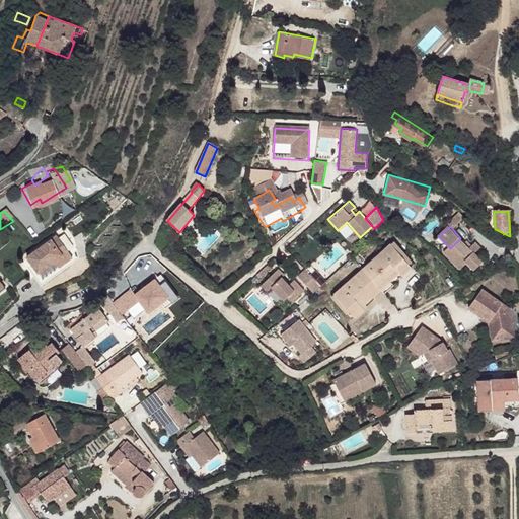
[(73,261),(55,235),(26,256),(29,262),(31,260),(34,264),(31,265),(28,269),(41,285),(73,261)]
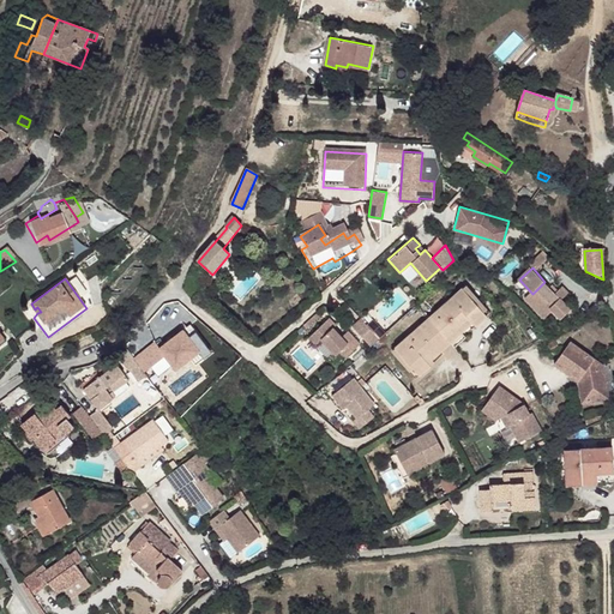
[(545,282),(537,289),(549,304),(557,296),(545,282)]
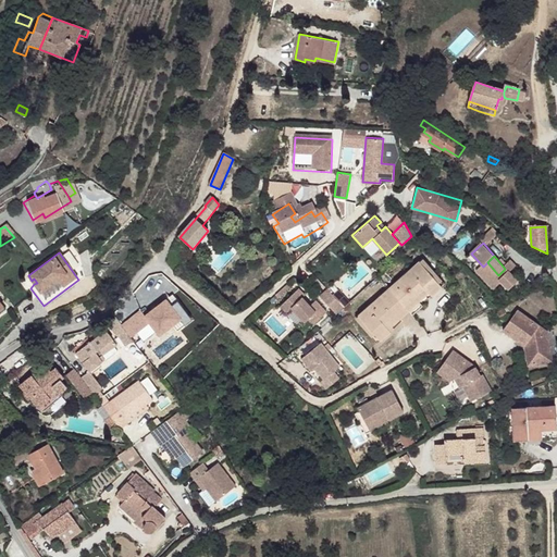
[(418,262),(386,289),(403,307),(423,288),(425,293),(436,283),(418,262)]
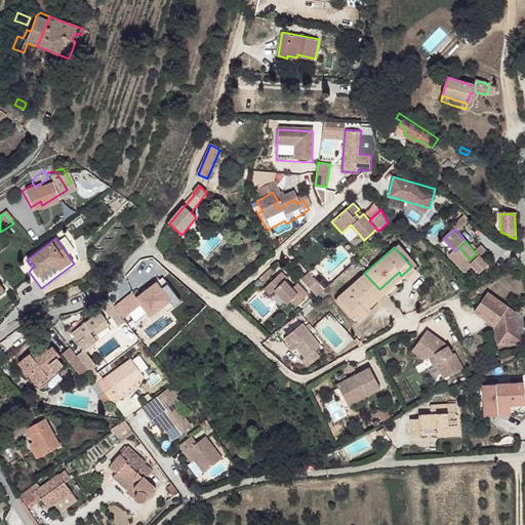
[(455,251),(451,254),(466,270),(473,263),(470,259),(459,247),(455,251)]
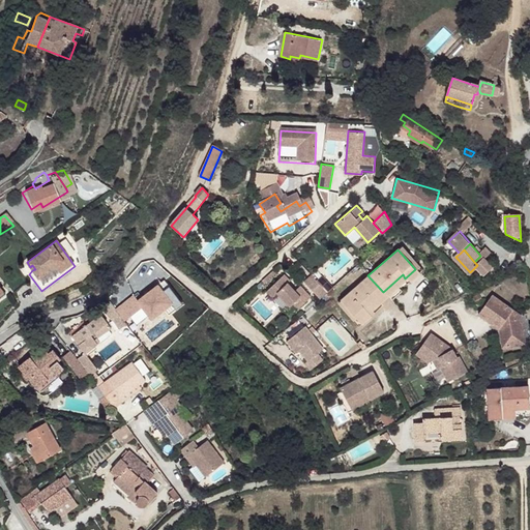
[(480,256),(474,262),(477,265),(484,260),(480,256)]
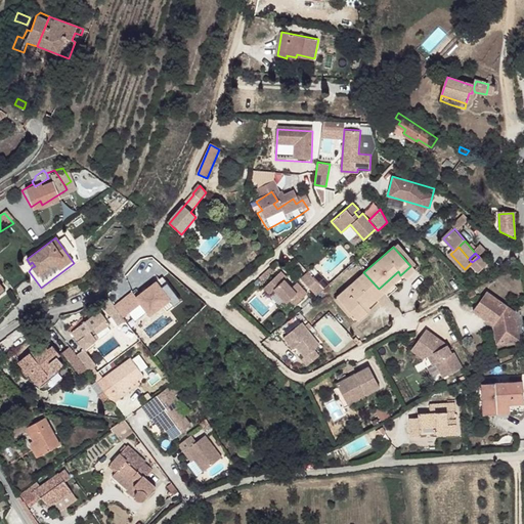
[(269,266),(256,277),(261,281),(274,270),(269,266)]
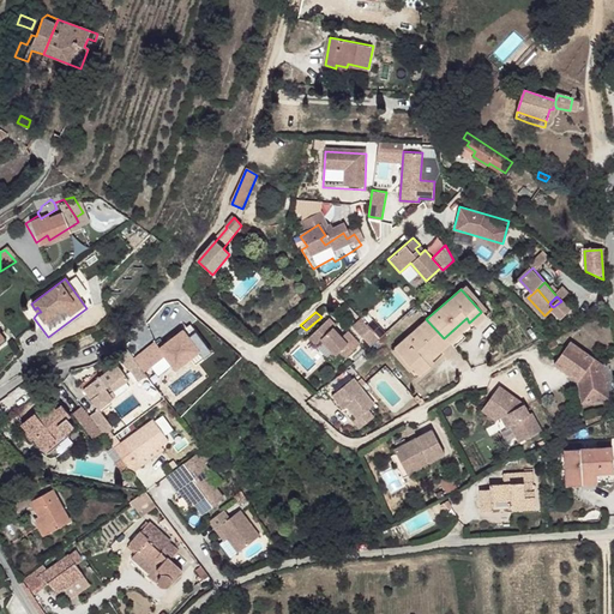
[(481,312),(469,323),(474,327),(485,317),(481,312)]
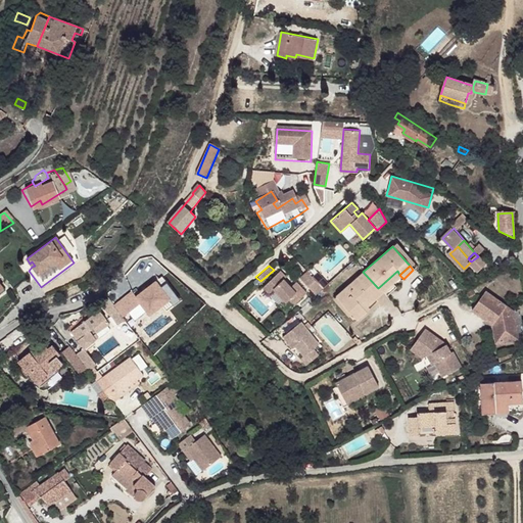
[(277,273),(283,279),(285,276),(279,270),(277,273)]
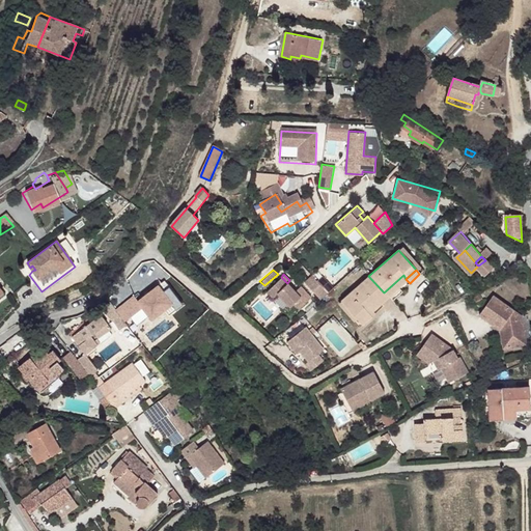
[(311,275),(304,282),(319,299),(327,292),(322,286),(315,280),(311,275)]
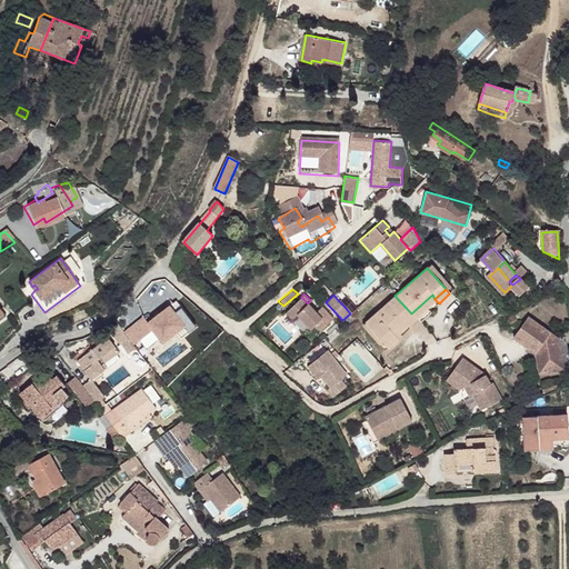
[(432,295),(411,313),(415,318),(435,299),(432,295)]
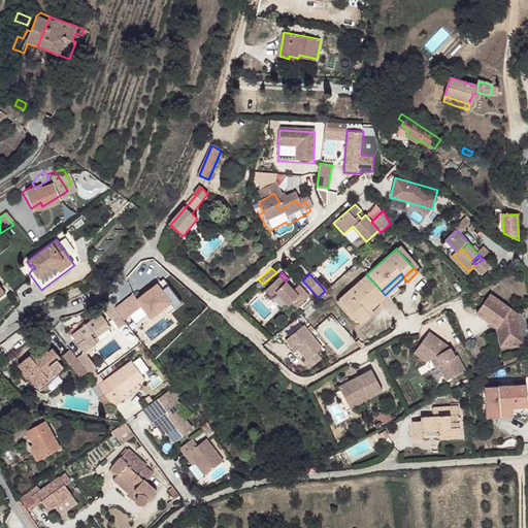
[(96,274),(87,281),(89,285),(95,293),(104,285),(96,274)]
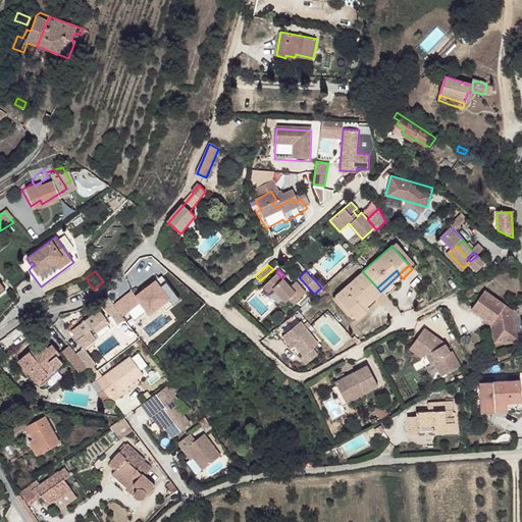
[(150,314),(177,295),(160,271),(113,305),(108,298),(101,303),(114,321),(141,303),(150,314)]
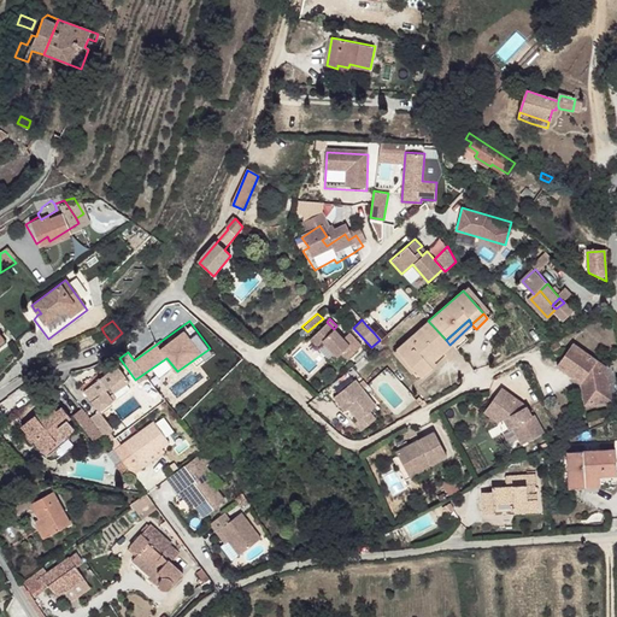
[(372,321),(366,325),(374,333),(378,328),(372,321)]
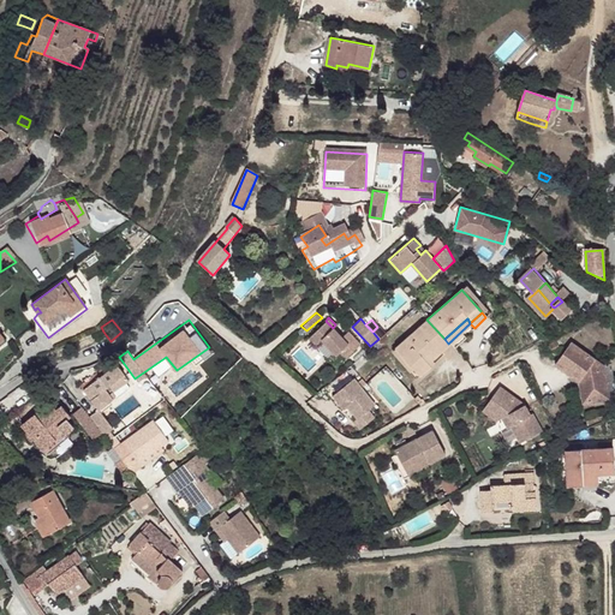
[(445,339),(427,320),(394,351),(415,374),(425,364),(422,359),(434,350),(437,354),(448,344),(445,339)]
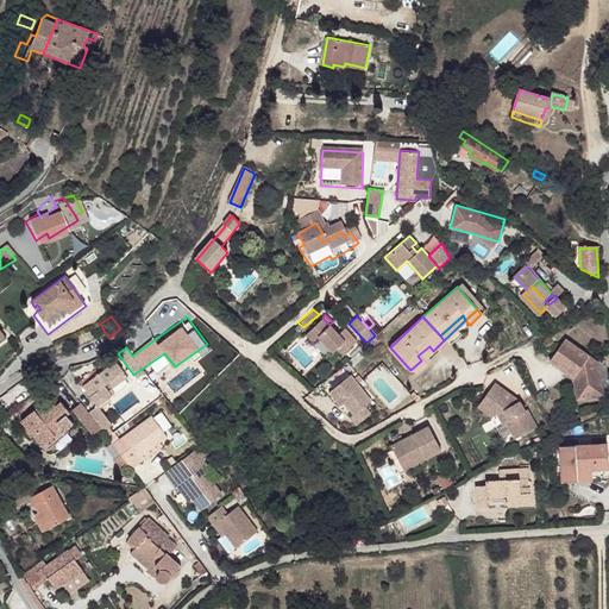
[(322,318),(306,332),(312,339),(316,336),(331,351),(336,347),(341,355),(357,341),(344,327),(337,333),(330,325),(322,318)]
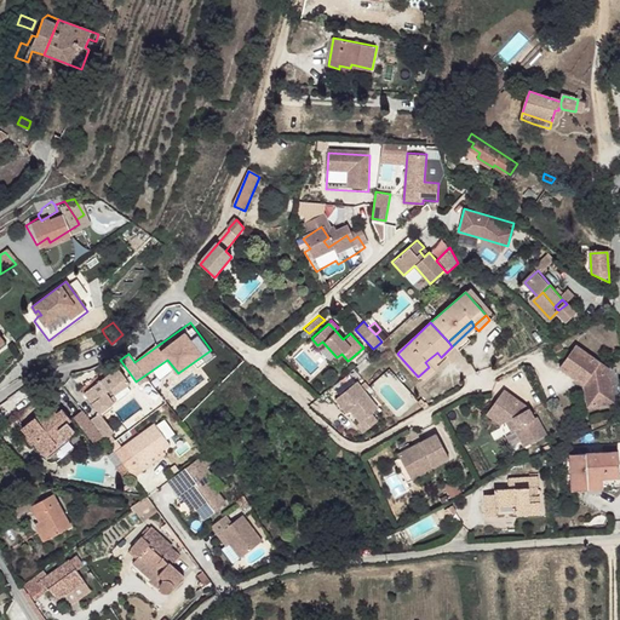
[(380,329),(375,334),(382,342),(386,337),(380,329)]
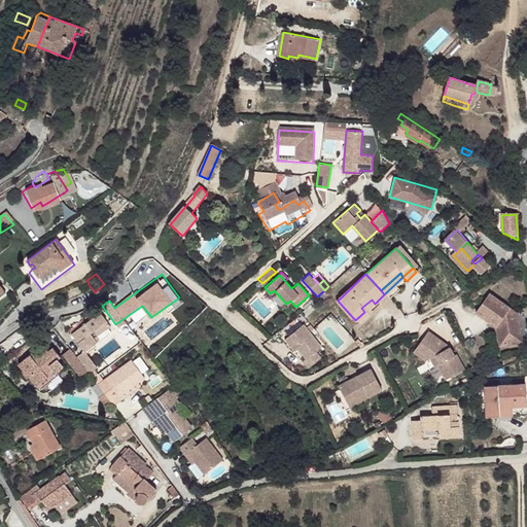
[(95,292),(89,284),(83,289),(89,296),(95,292)]
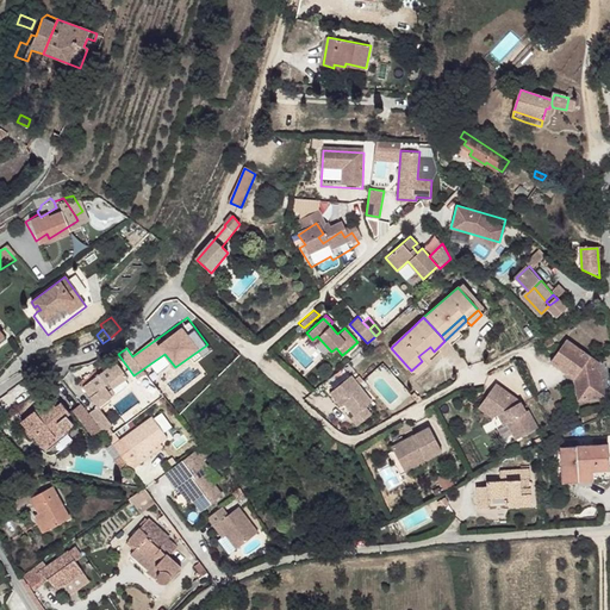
[(570,335),(554,354),(577,373),(582,372),(583,377),(578,377),(582,394),(607,390),(601,359),(570,335)]
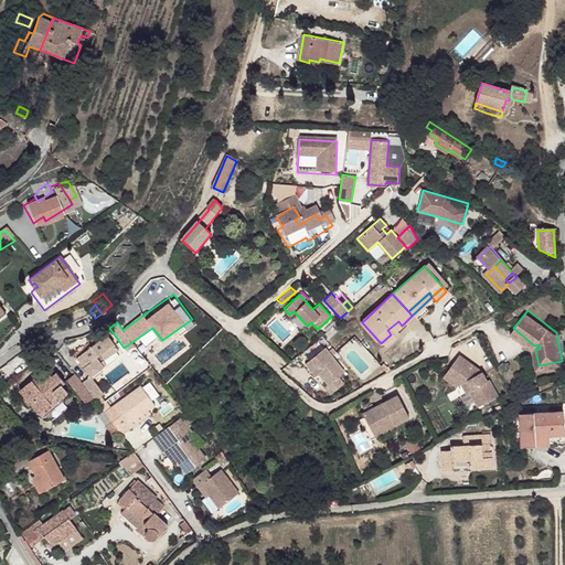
[(398,321),(387,330),(391,334),(402,326),(398,321)]
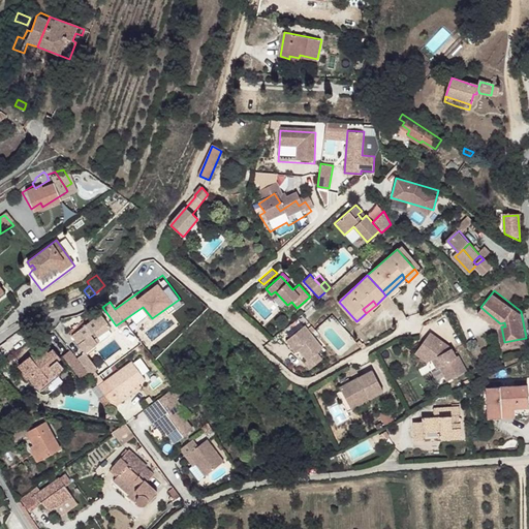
[(94,309),(67,330),(83,350),(84,349),(96,340),(94,336),(107,324),(94,309)]
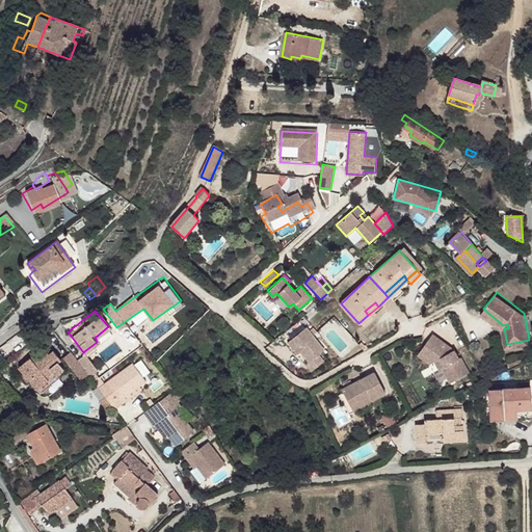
[(371,319),(368,315),(358,323),(362,327),(371,319)]
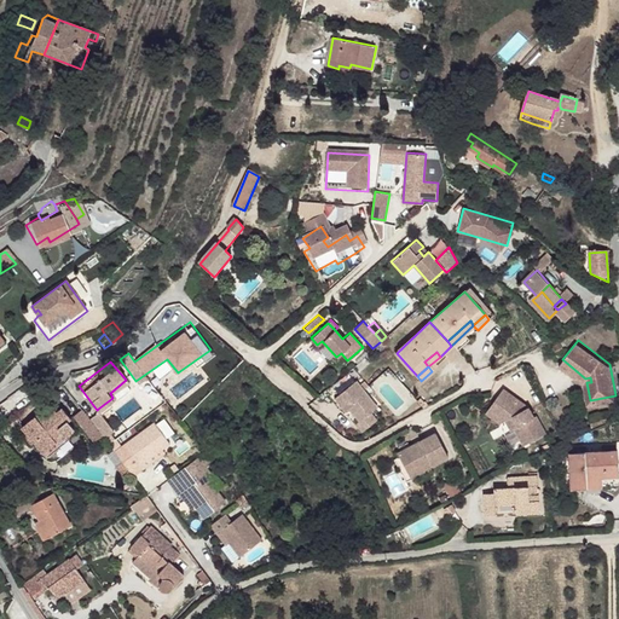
[(375,408),(352,382),(333,399),(343,412),(350,408),(360,420),(354,424),(362,432),(375,420),(369,412),(375,408)]
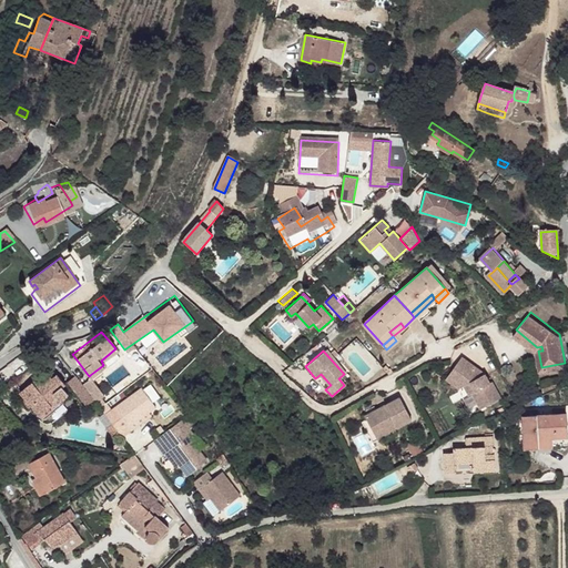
[(465,355),(452,374),(466,384),(470,393),(475,392),(477,398),(482,397),(485,405),(503,397),(495,379),(492,381),(488,373),(485,375),(477,368),(478,365),(465,355)]
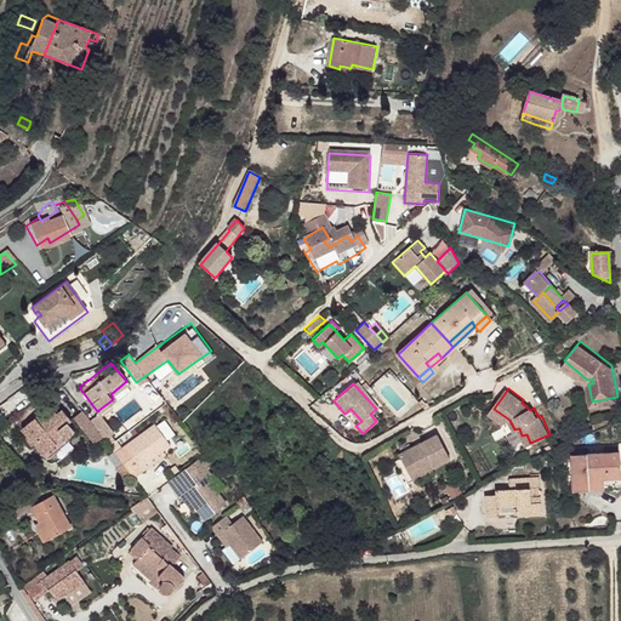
[(530,410),(534,408),(523,399),(522,403),(530,410)]
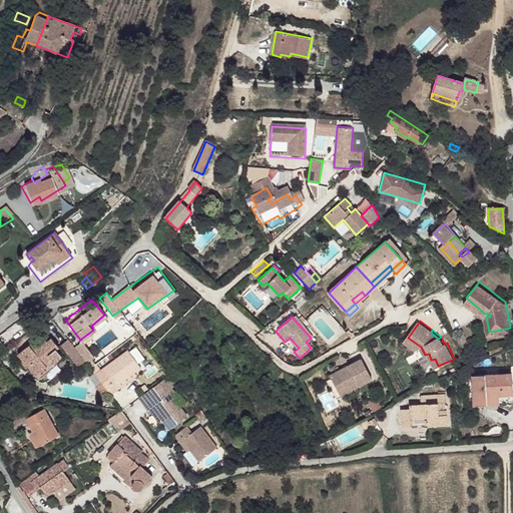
[(40,334),(17,354),(23,361),(26,359),(37,373),(46,365),(44,363),(50,358),(53,361),(60,355),(55,348),(57,346),(50,337),(46,341),(40,334)]
